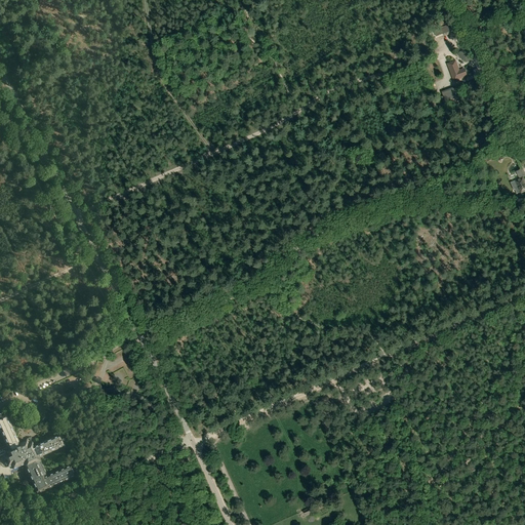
[(440,29),(442,34),(443,35),(451,32),(448,25),(440,29)]
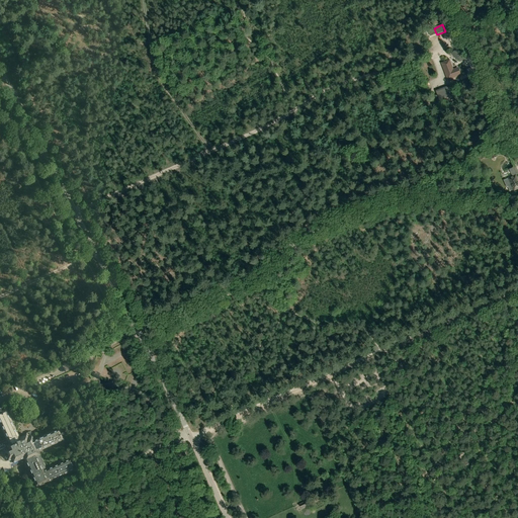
[(463,58),(456,50),(450,54),(455,60),(457,59),(459,62),(463,58)]
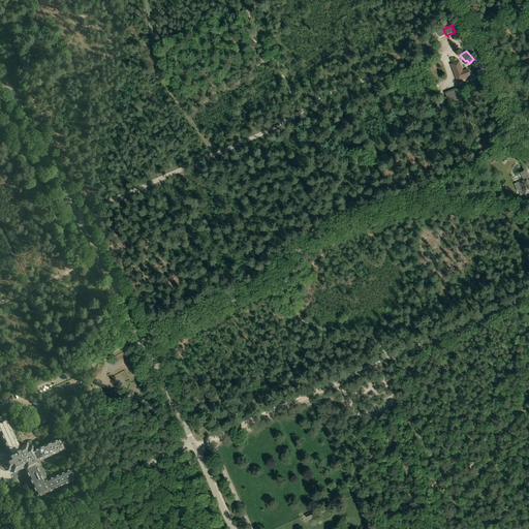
[(462,65),(459,67),(456,59),(449,61),(455,76),(456,76),(457,82),(467,78),(464,71),(461,73),(460,70),(463,69),(462,65)]
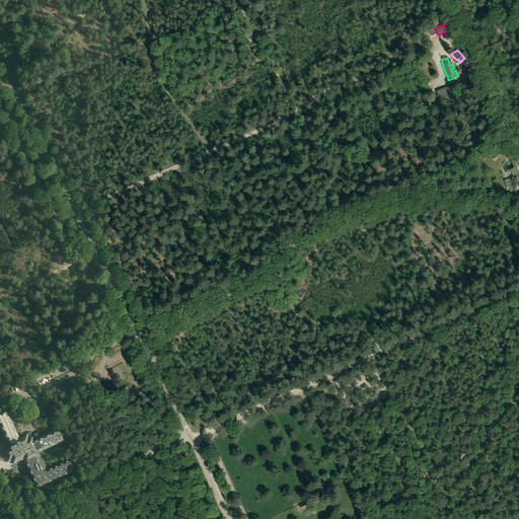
[(452,85),(454,92),(469,88),(466,80),(452,85)]
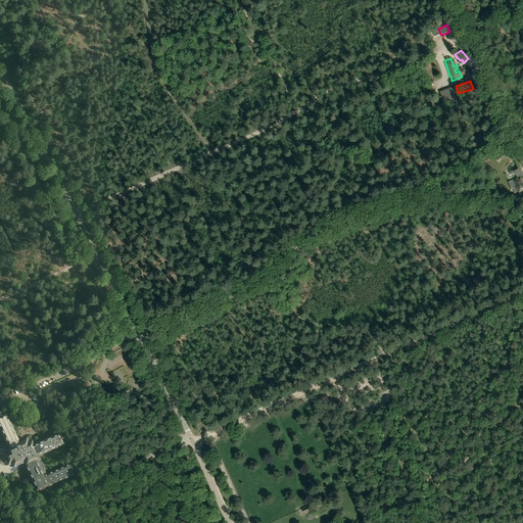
[(445,90),(447,98),(459,95),(458,93),(456,86),(445,90)]
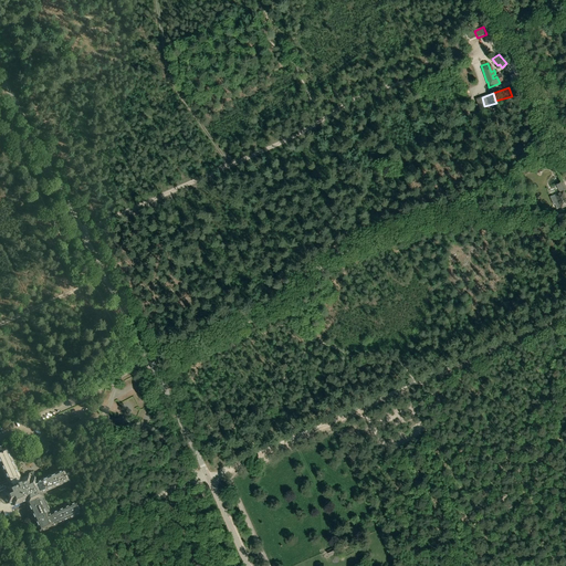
[(42,493),(70,481),(64,469),(37,481),(34,475),(33,475),(31,474),(30,474),(21,479),(7,447),(0,450),(0,464),(7,480),(0,482),(0,512),(2,512),(4,515),(12,512),(11,507),(25,501),(40,532),(82,513),(76,501),(51,513),(42,493)]
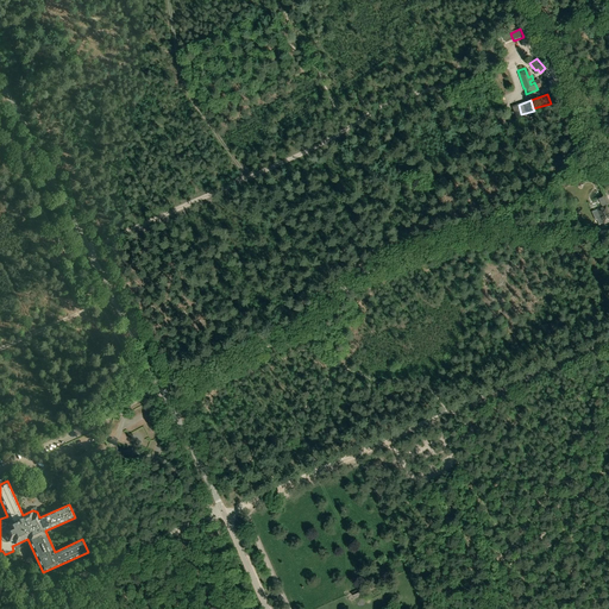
[(363,595),(360,589),(351,592),(355,600),(363,595)]
